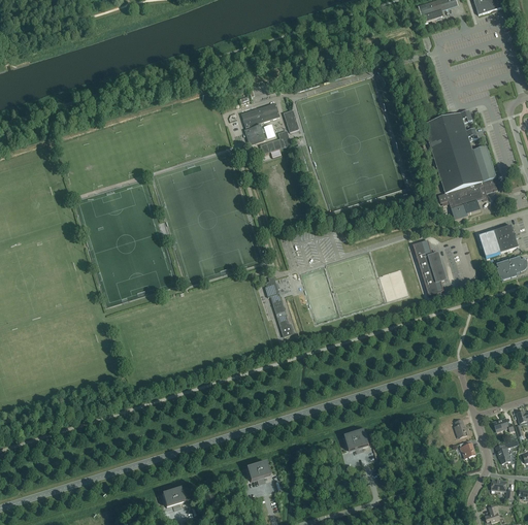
[(426,21),(437,18),(443,15),(441,9),(458,4),(457,0),(435,0),(419,5),(422,15),(424,14),(426,21)]
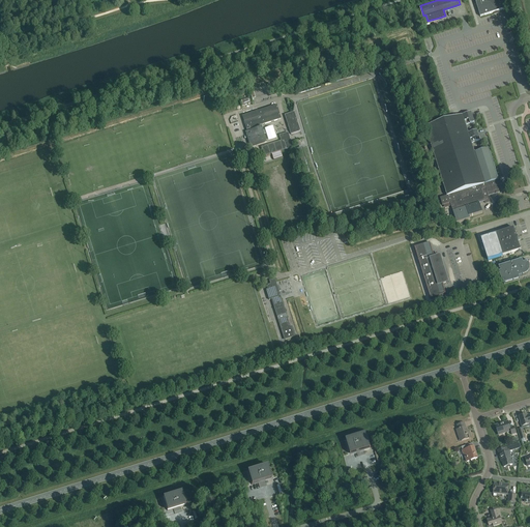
[(475,0),(480,12),(480,13),(507,5),(505,0),(475,0)]
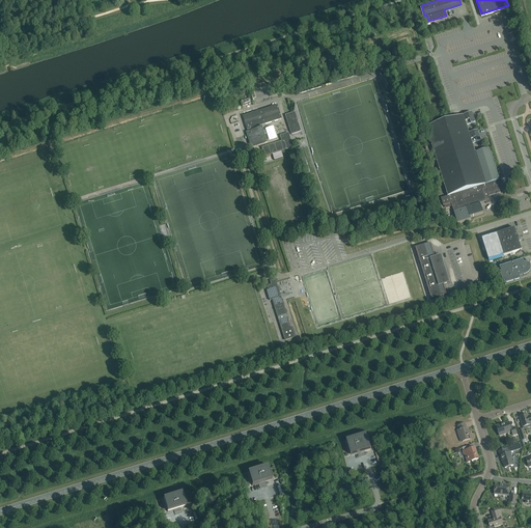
[(259,122),(281,116),(277,102),(243,113),(247,129),(246,129),(251,144),(267,139),(262,123),(259,124),(259,122)]
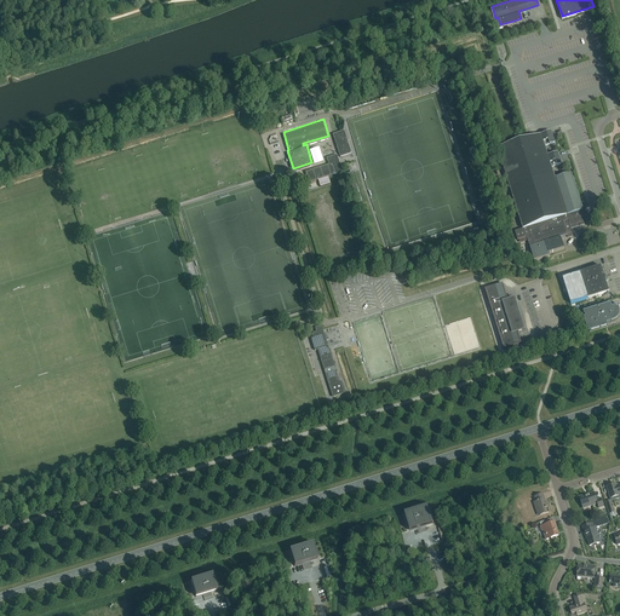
[(351,150),(348,139),(344,127),(333,131),(340,154),(351,150)]
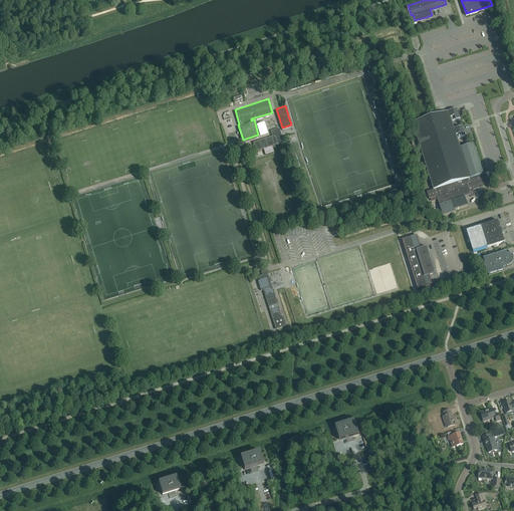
[(427,189),(429,197),(437,194),(443,214),(456,210),(455,208),(468,204),(465,194),(470,193),(468,184),(472,183),(473,188),(482,185),(485,184),(483,178),(486,176),(485,171),(483,171),(474,141),(460,145),(457,137),(466,134),(463,123),(454,126),(452,118),(460,116),(457,106),(413,120),(434,187),(427,189)]
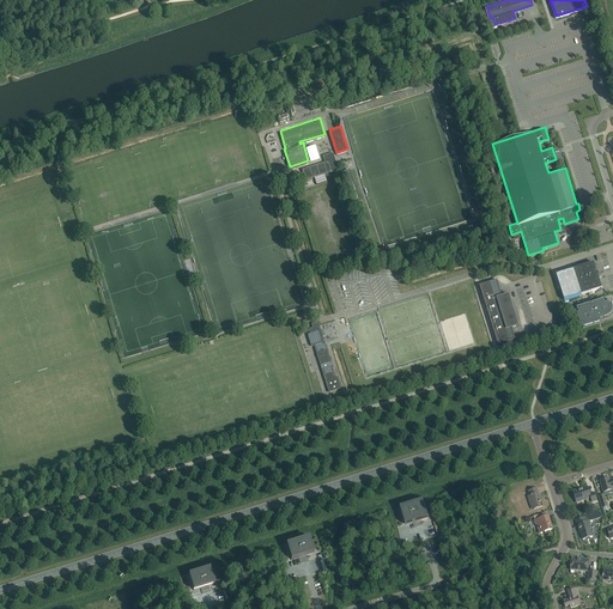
[(331,169),(338,166),(333,150),(323,153),(325,159),(302,166),(305,177),(331,169)]
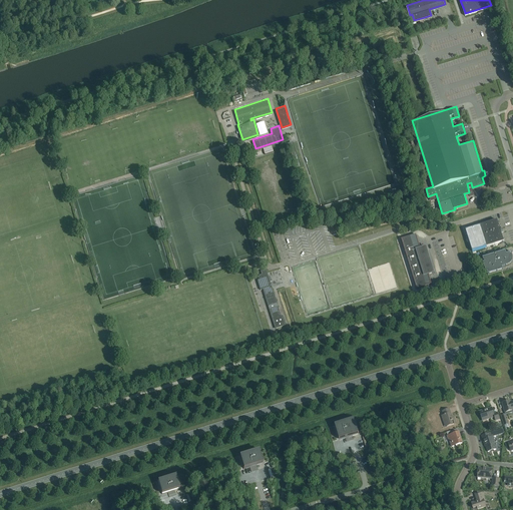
[(263,146),(265,152),(274,149),(272,143),(263,146)]
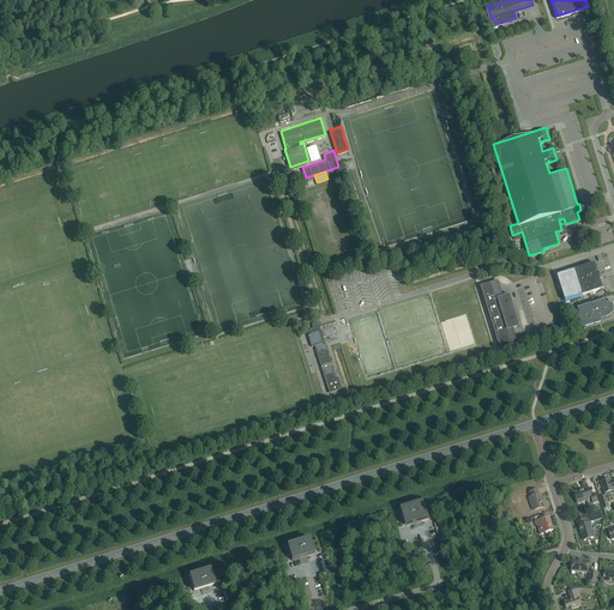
[(595,260),(575,267),(583,293),(603,287),(600,275),(601,275),(600,271),(599,272),(595,260)]
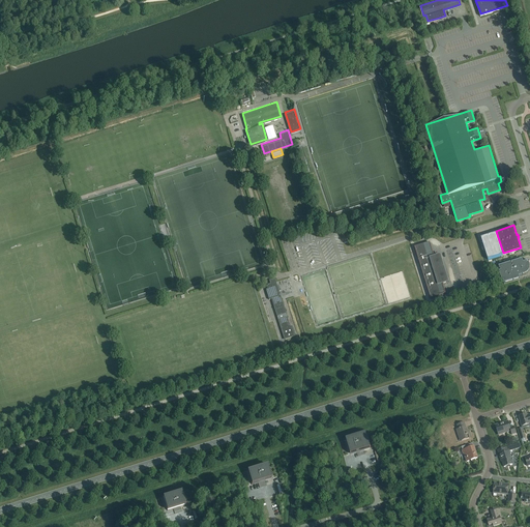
[(430,296),(431,296),(431,295),(445,291),(442,281),(448,279),(441,254),(435,255),(430,240),(415,245),(415,244),(414,244),(430,296)]
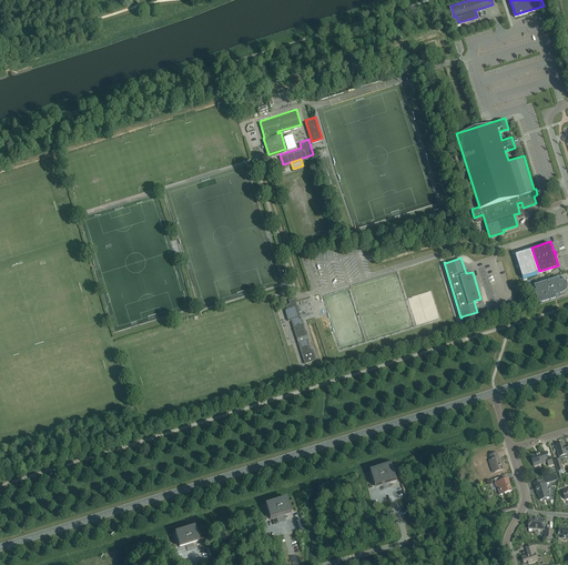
[(551,294),(563,291),(565,290),(566,289),(567,286),(567,284),(567,281),(567,279),(567,276),(560,279),(559,275),(535,283),(536,288),(535,289),(538,299),(539,299),(540,301),(553,298),(551,294)]
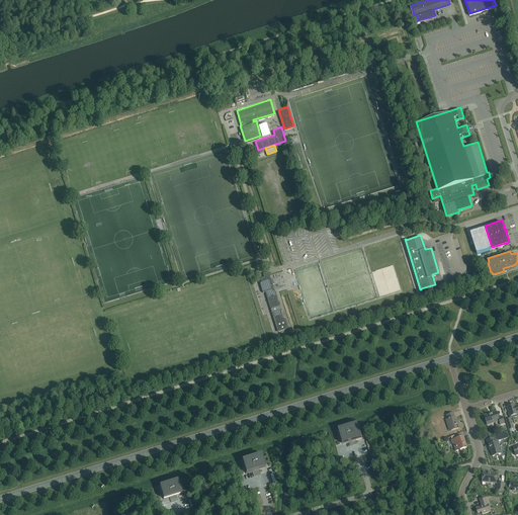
[(265,289),(266,293),(277,328),(278,327),(278,329),(288,326),(285,316),(283,317),(277,295),(272,282),(274,281),(272,276),(271,276),(269,269),(263,271),(264,275),(263,275),(261,278),(261,279),(260,280),(263,290),(265,289)]
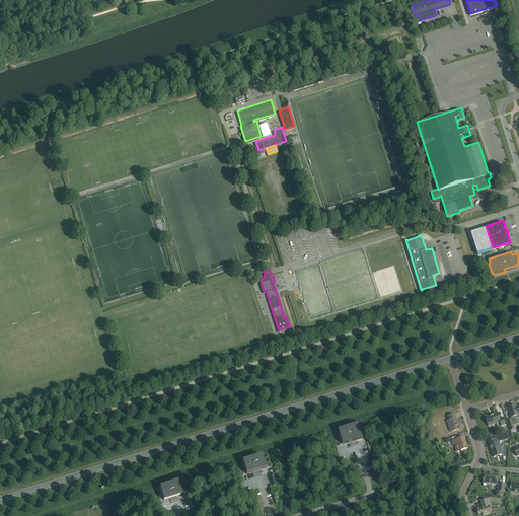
[(508,406),(511,415),(514,414),(515,416),(518,414),(518,413),(518,412),(518,402),(516,403),(516,402),(508,406)]
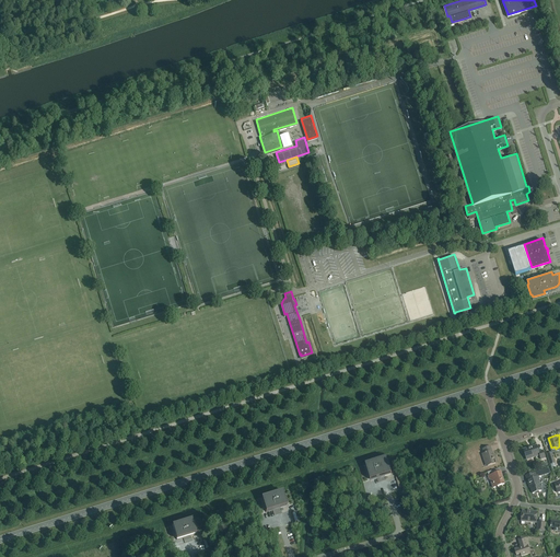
[(538,449),(536,442),(523,447),(526,457),(539,453),(540,456),(545,455),(543,448),(538,449)]
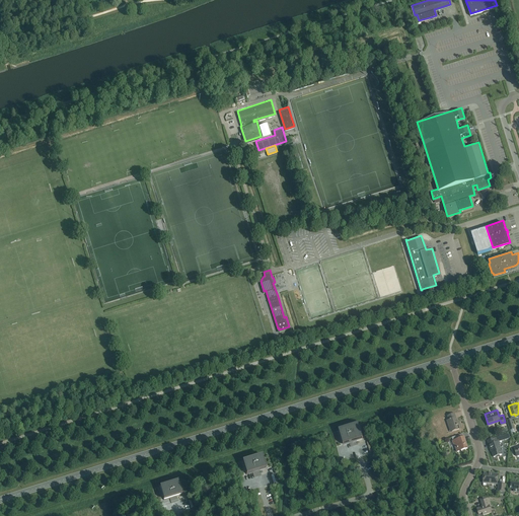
[(457,419),(454,411),(447,414),(448,418),(446,418),(449,426),(450,429),(461,426),(458,418),(457,419)]
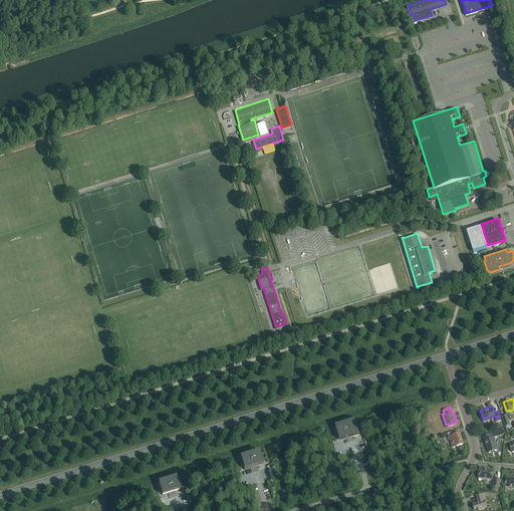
[(509,422),(506,412),(501,414),(504,424),(505,424),(506,428),(510,426),(509,422)]
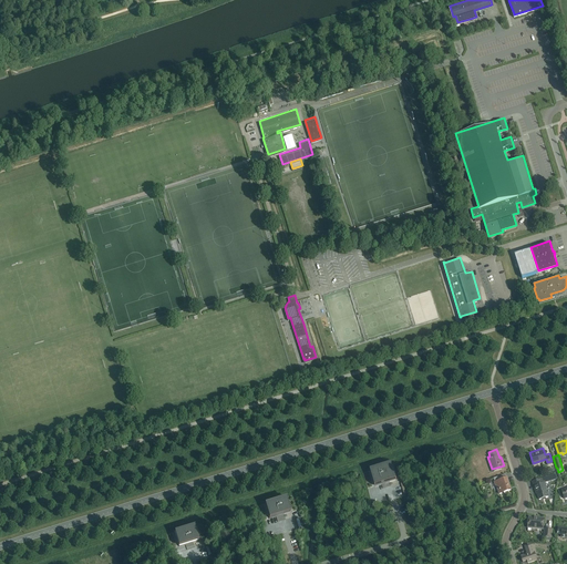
[(385,480),(395,477),(391,461),(371,468),(375,482),(381,481),(381,479),(384,478),(385,480)]
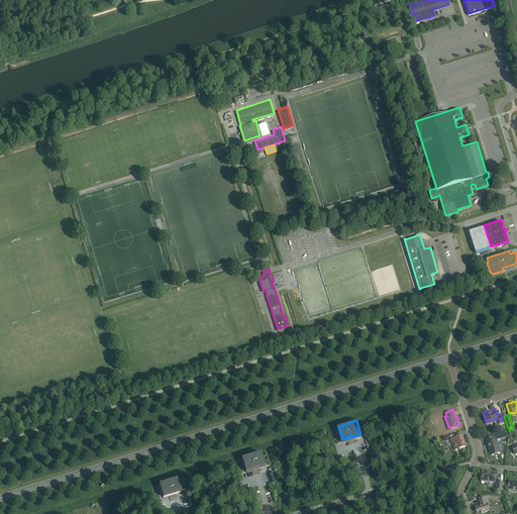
[(466,444),(461,432),(455,434),(454,431),(449,433),(451,436),(450,436),(451,440),(452,440),(455,447),(466,444)]
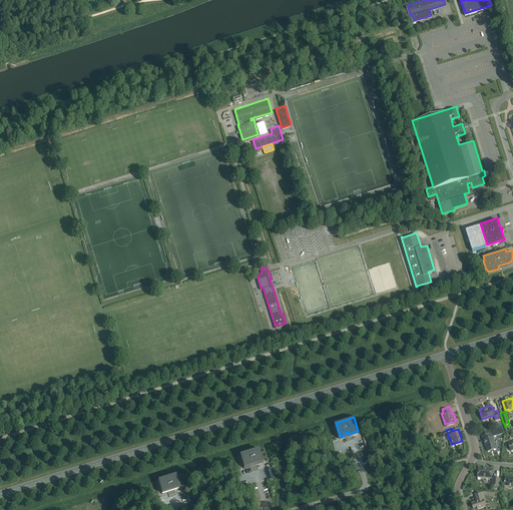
[(485,441),(487,449),(496,446),(493,438),(494,438),(493,434),(490,435),(488,431),(481,433),(484,441),(485,441)]
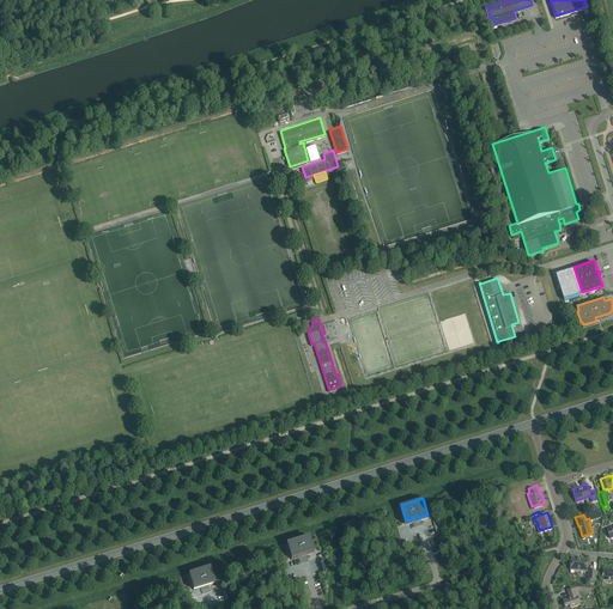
[(291,556),(292,556),(291,555),(298,554),(298,552),(307,549),(307,550),(314,549),(311,544),(313,544),(310,539),(309,535),(287,541),(286,541),(291,556)]
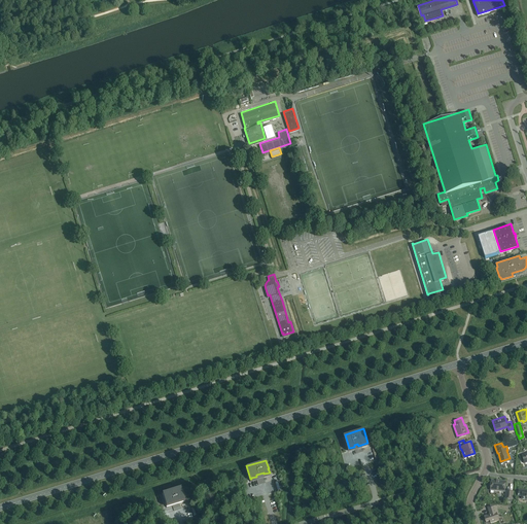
[(491,478),(490,487),(504,489),(505,480),(491,478)]
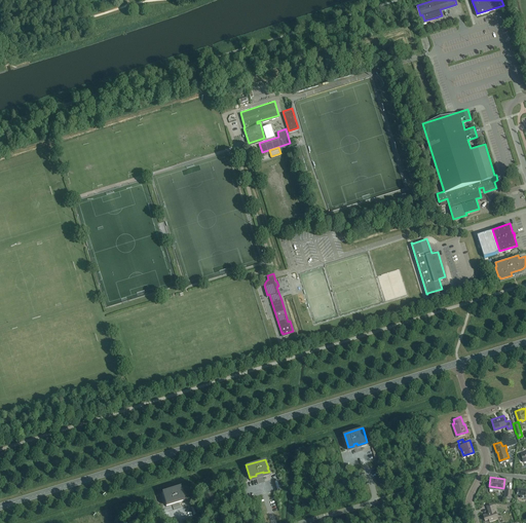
[(162,490),(161,490),(166,503),(172,500),(179,498),(184,497),(184,498),(185,498),(181,485),(180,485),(162,491),(162,490)]
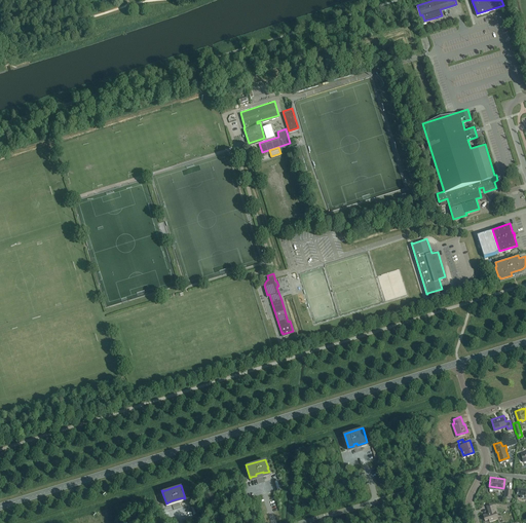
[(521,491),(520,495),(525,495),(525,487),(517,486),(517,491),(521,491)]
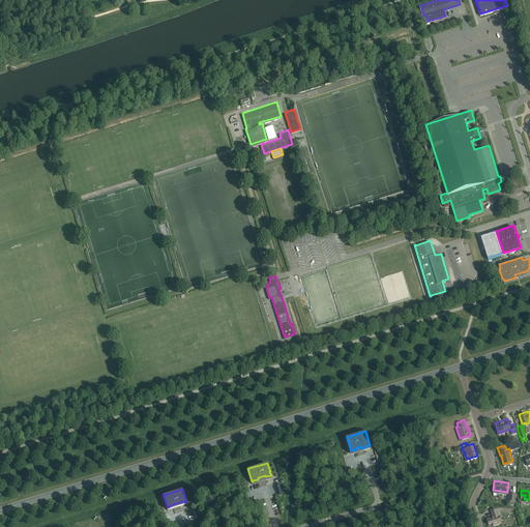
[(489,522),(490,524),(493,523),(501,521),(499,515),(501,514),(498,506),(492,505),(490,507),(492,514),(487,516),(489,522)]
